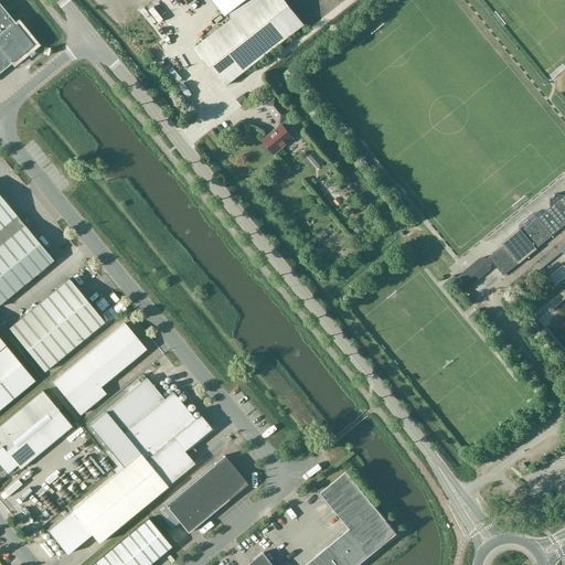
[(284,0),(211,0),(224,17),(225,16),(230,21),(194,48),(225,87),(304,25),(284,0)]
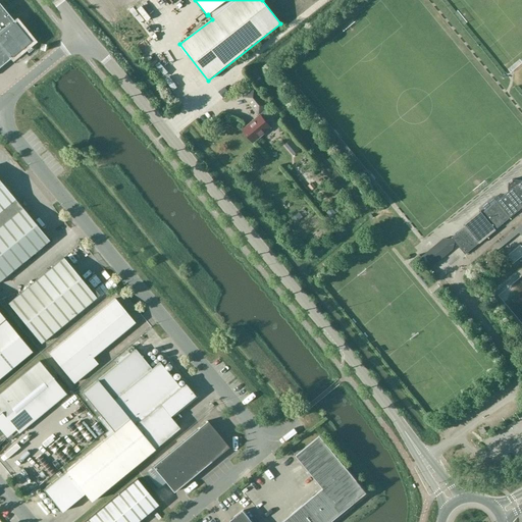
[(8,57),(28,41),(11,22),(13,20),(0,4),(0,66),(10,59),(8,57)]
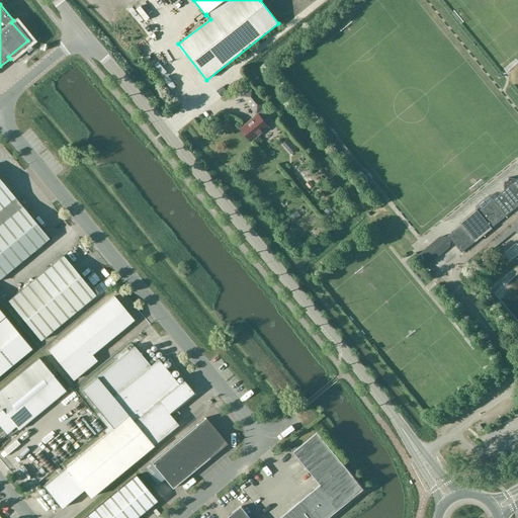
[(223,87),(219,90),(223,96),(227,92),(223,87)]
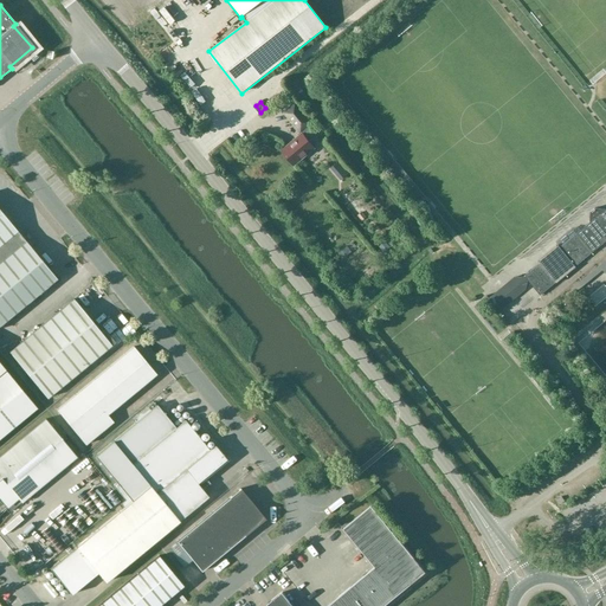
[(311,134),(308,129),(313,126),(294,103),(283,113),(301,134),(281,150),(294,166),(314,148),(307,139),(311,134)]
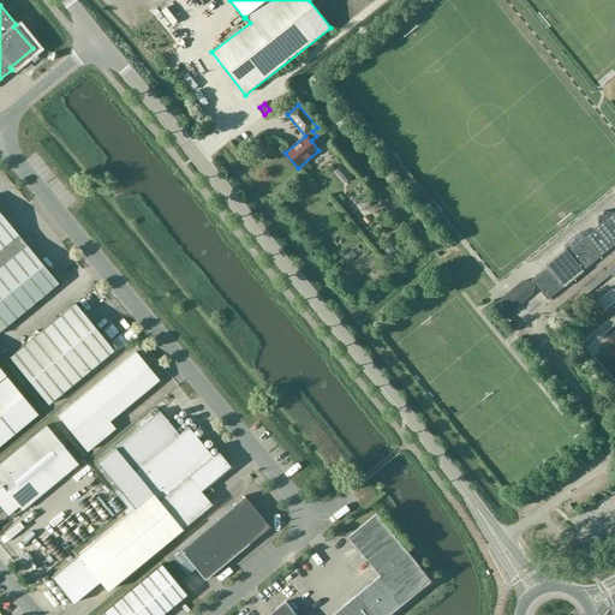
[(601,256),(614,244),(614,212),(604,212),(599,215),(598,226),(568,251),(566,248),(547,264),(549,267),(532,280),(548,299),(565,286),(565,287),(584,270),(601,256)]
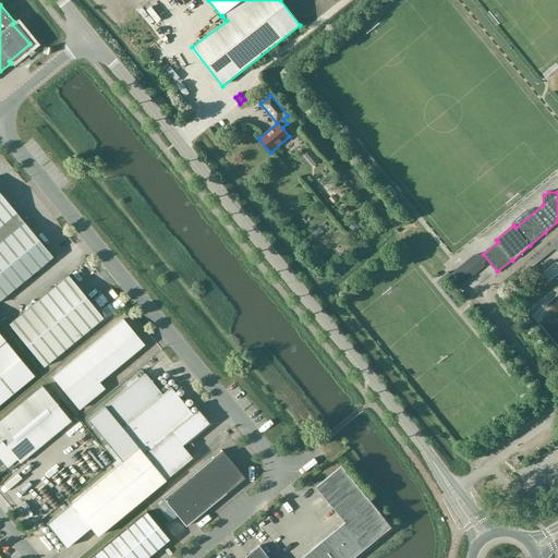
[(0,227),(16,214),(15,211),(0,193),(0,227)]
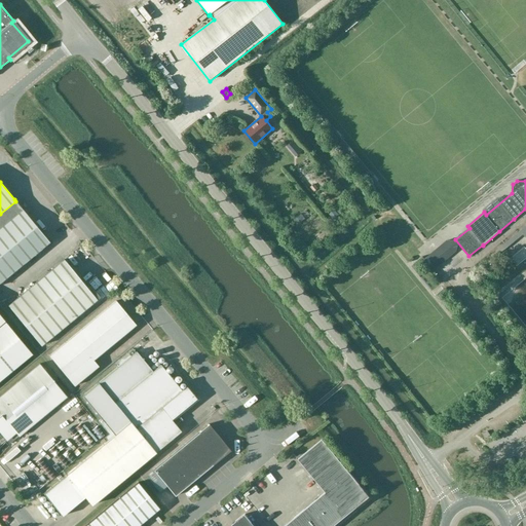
[(42,233),(23,210),(15,201),(0,214),(0,282),(41,249),(42,250),(52,241),(44,232),(42,233)]
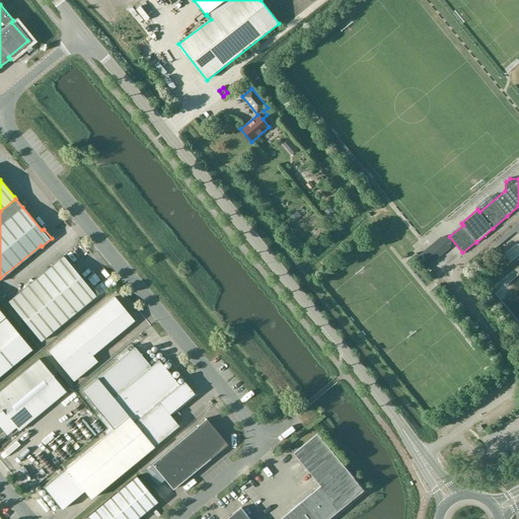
[(328,216),(334,212),(329,207),(324,211),(328,216)]
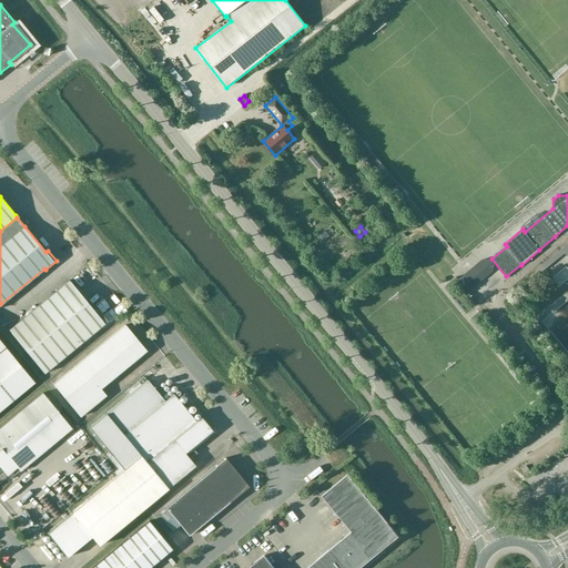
[(567,244),(533,273),(535,276),(538,273),(558,257),(559,259),(565,253),(567,256),(567,244)]
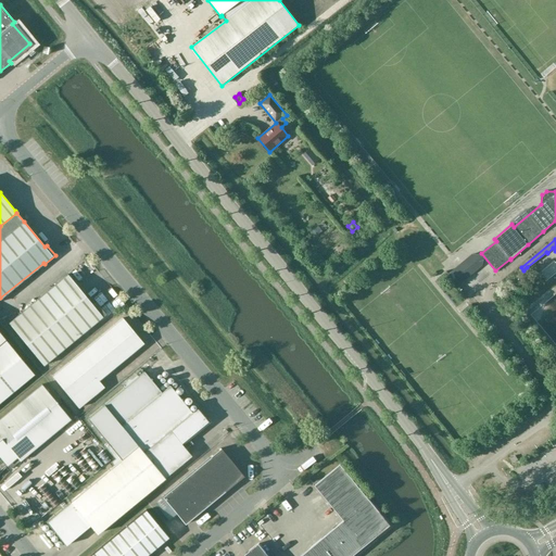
[(482,264),(474,254),(449,275),(457,285),(482,264)]
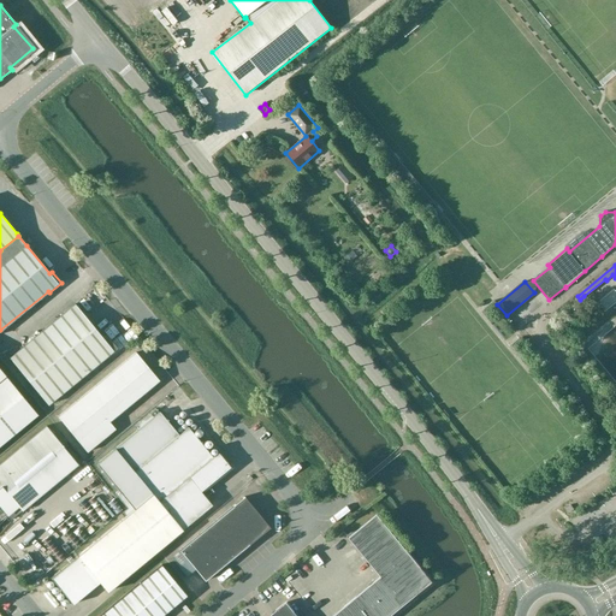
[(102,337),(75,303),(9,356),(47,403),(101,359),(101,360),(117,347),(106,333),(102,337)]
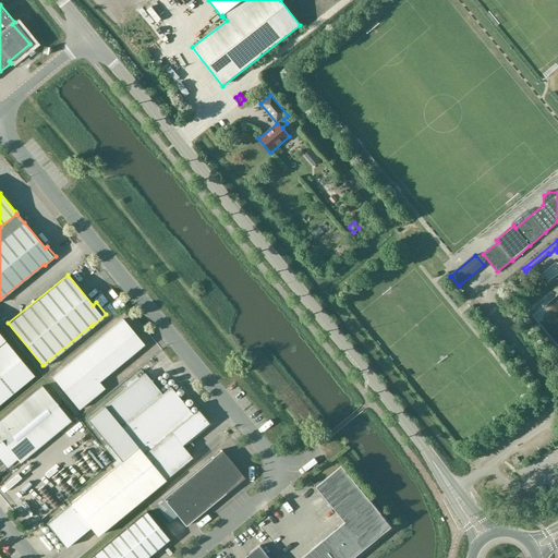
[(98,380),(143,343),(122,318),(52,377),(79,409),(104,387),(98,380)]
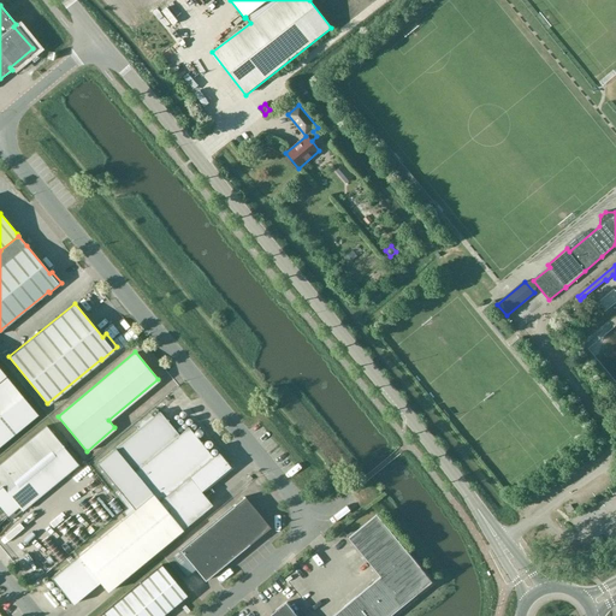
[(6,377),(0,381),(0,444),(37,414),(6,377)]
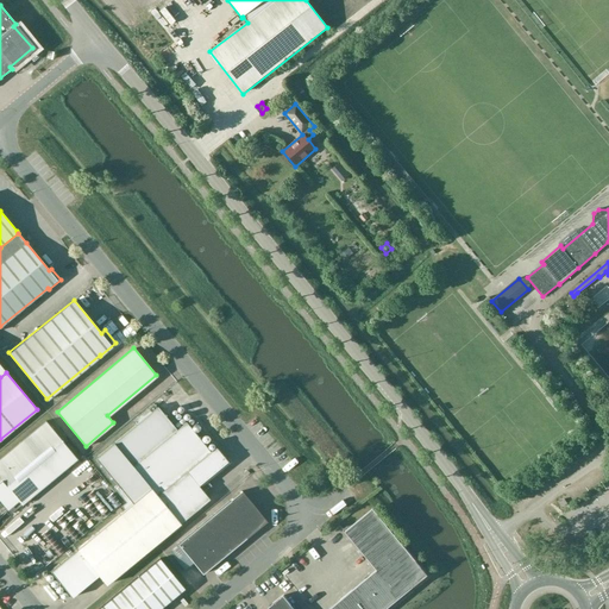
[(126,503),(120,507),(124,510),(50,571),(71,597),(98,576),(106,585),(209,500),(198,485),(227,462),(215,447),(209,451),(186,422),(176,429),(157,407),(151,413),(148,408),(132,421),(135,426),(95,458),(117,485),(113,488),(126,503)]
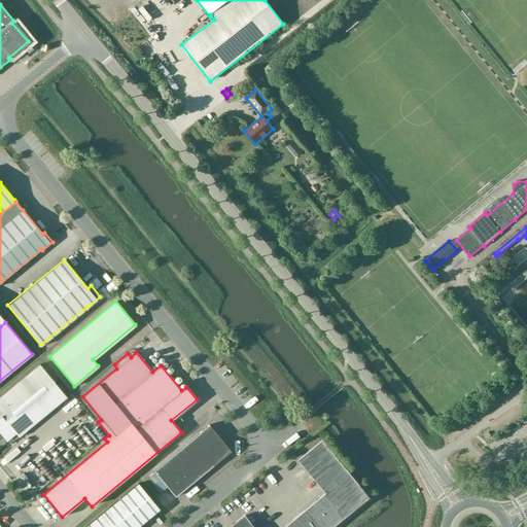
[(0,434),(8,445),(66,397),(39,364),(0,396),(0,434)]
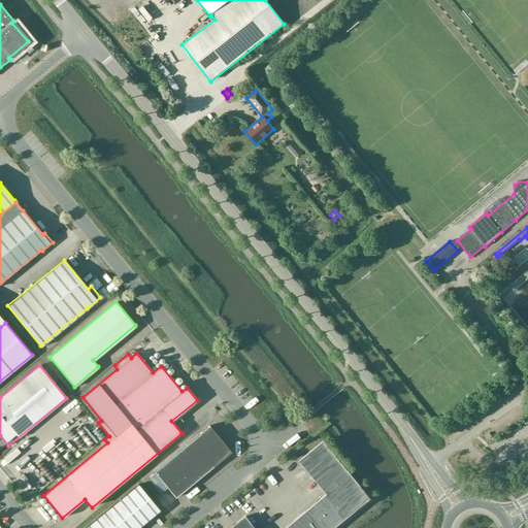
[(78,422),(85,416),(77,408),(71,415),(78,422)]
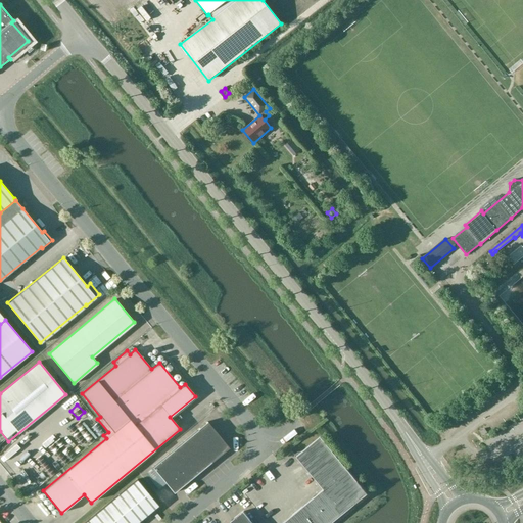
[(88,436),(97,429),(88,418),(79,426),(88,436)]
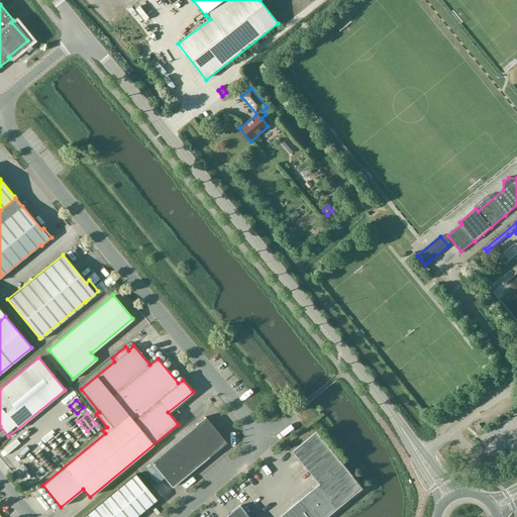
[(150,461),(143,468),(157,484),(164,478),(171,488),(226,442),(205,417),(150,461)]
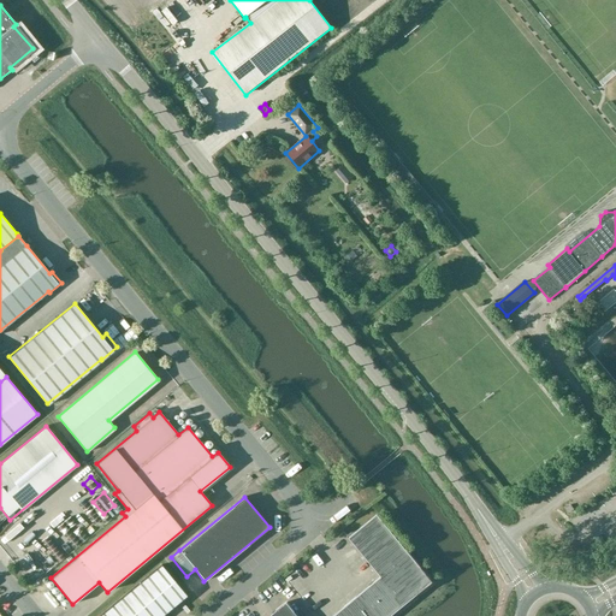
[(361,548),(390,525),(379,511),(350,534),(361,548)]
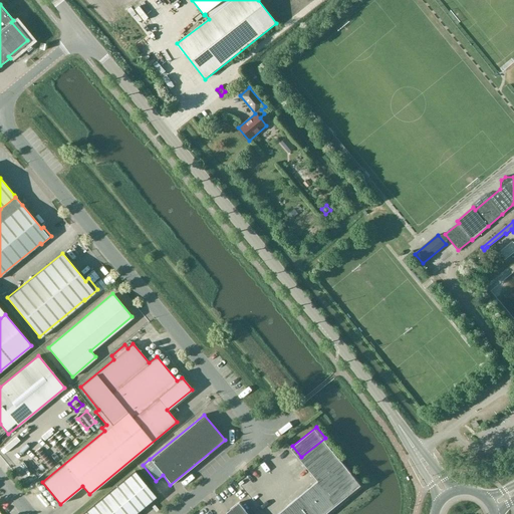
[(18,446),(29,436),(26,432),(14,442),(18,446)]
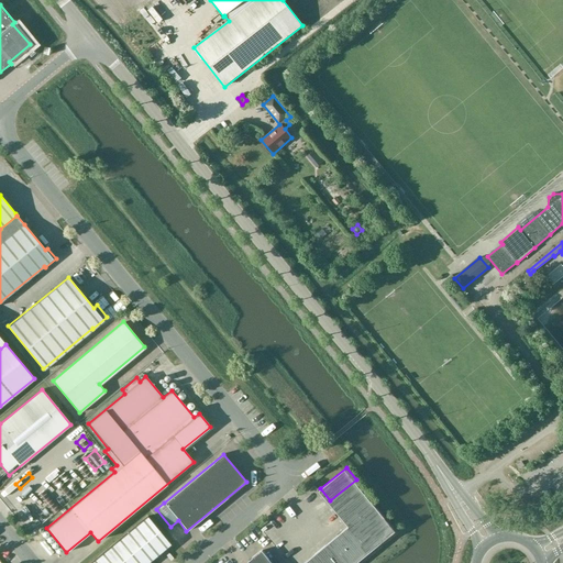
[(397,529),(366,492),(356,479),(330,500),(350,525),(371,550),(397,529)]
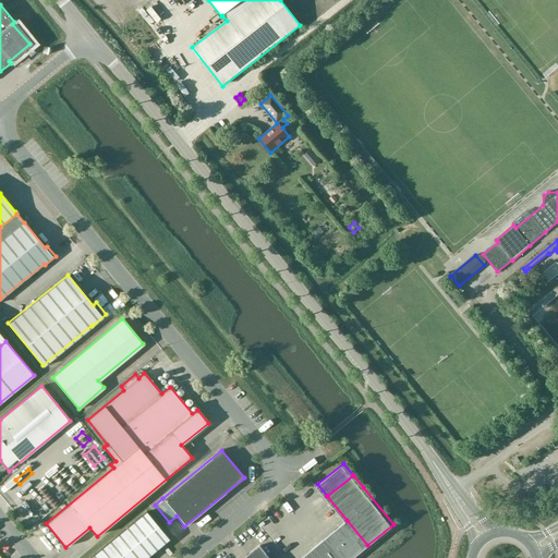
[(145,557),(168,538),(145,511),(88,557),(145,557)]
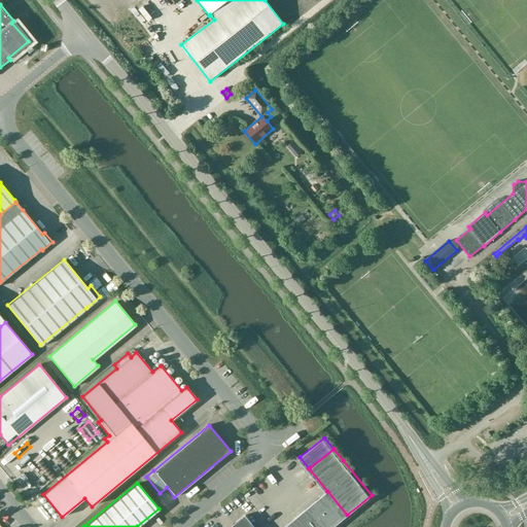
[(336,524),(347,515),(327,491),(316,500),(336,524)]
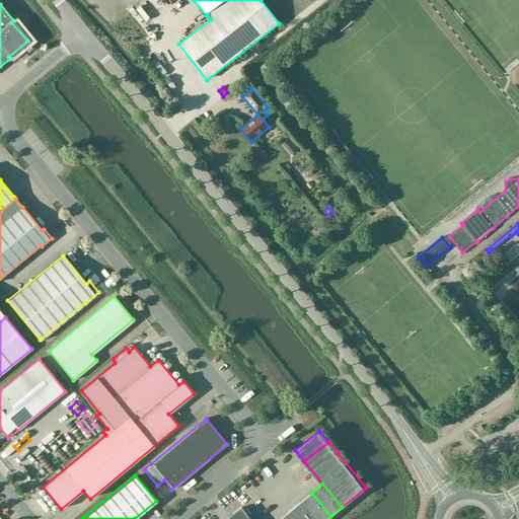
[(314,518),(326,518),(330,516),(311,493),(300,501),(314,518)]
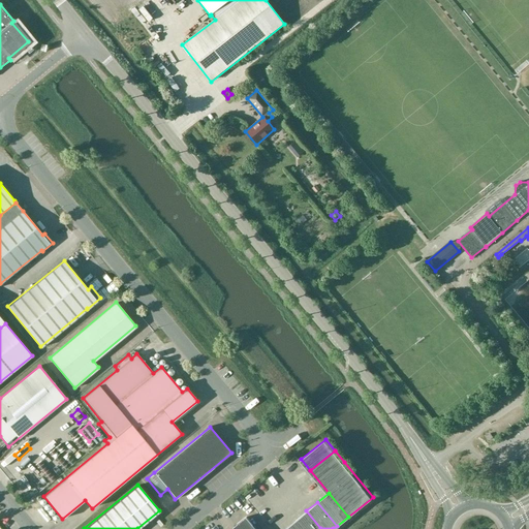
[(302,528),(320,528),(306,510),(294,520),(302,528)]
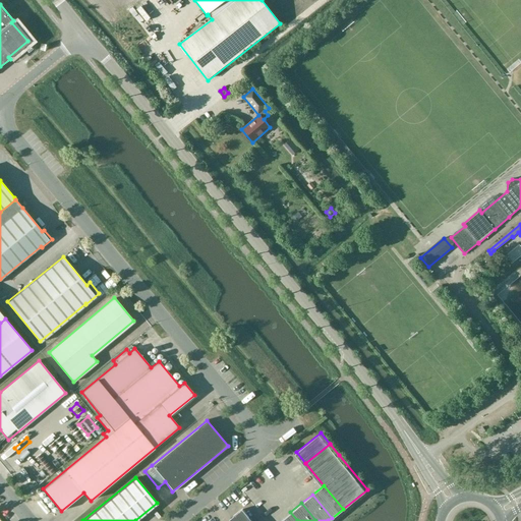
[(251,520),(242,509),(227,520),(251,520)]
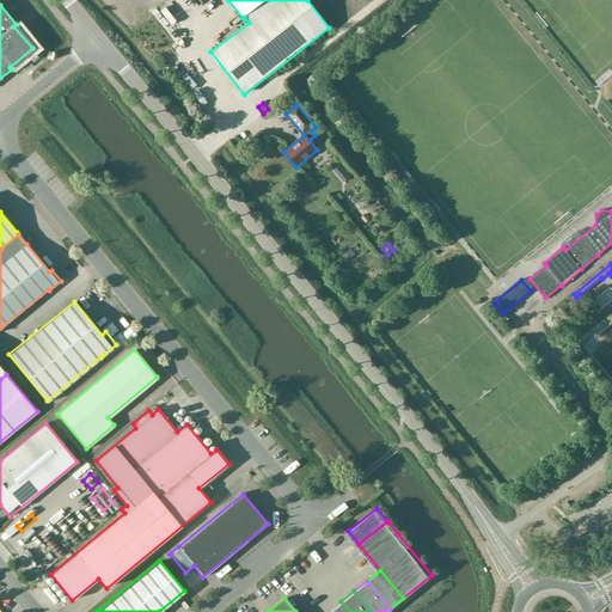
[(349,611),(341,601),(328,611),(349,611)]
